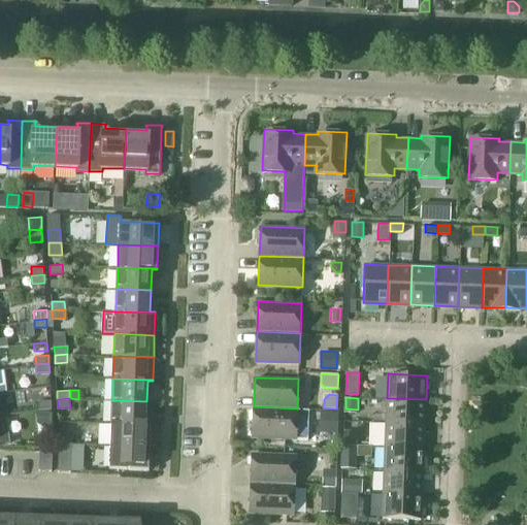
[(425,423),(426,399),(387,398),(386,422),(425,423)]
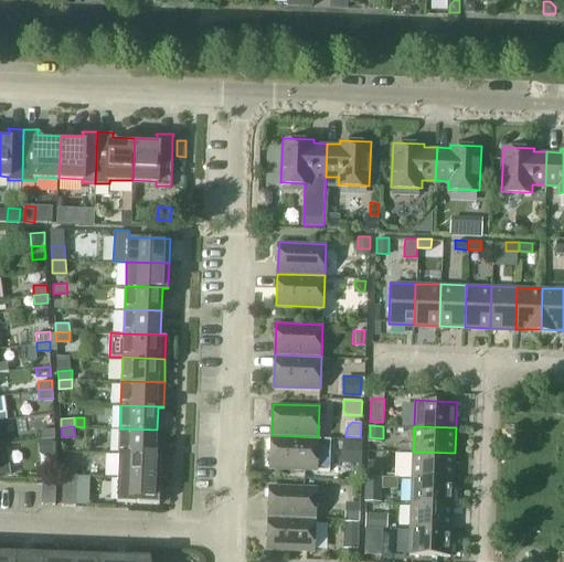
[(42,438),(55,437),(55,427),(41,428),(42,438)]
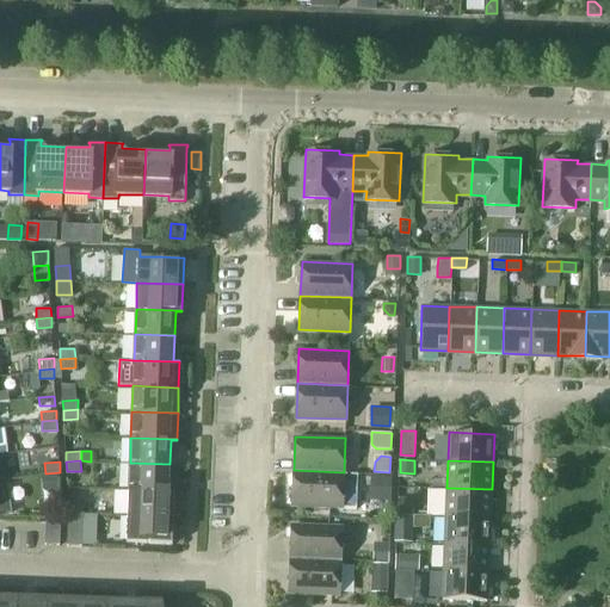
[(168,489),(170,464),(130,463),(129,489),(176,490),(176,489),(168,489)]
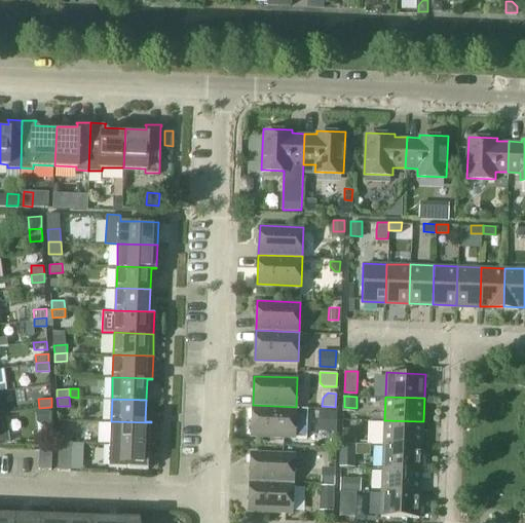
[(295,437),(296,407),(253,405),(252,435),(295,437)]
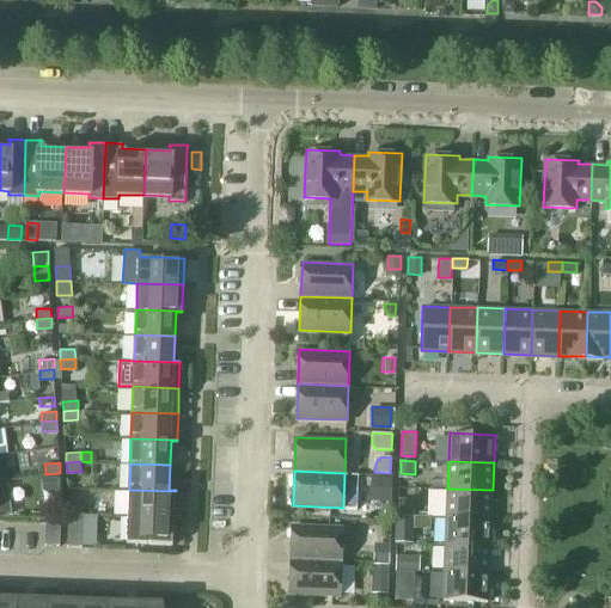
[(57,474),(43,476),(44,489),(59,487),(57,474)]
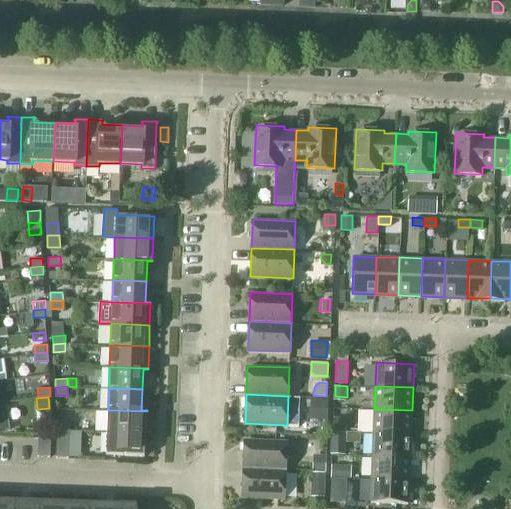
[(327,418),(328,404),(328,398),(311,398),(310,417),(327,418)]
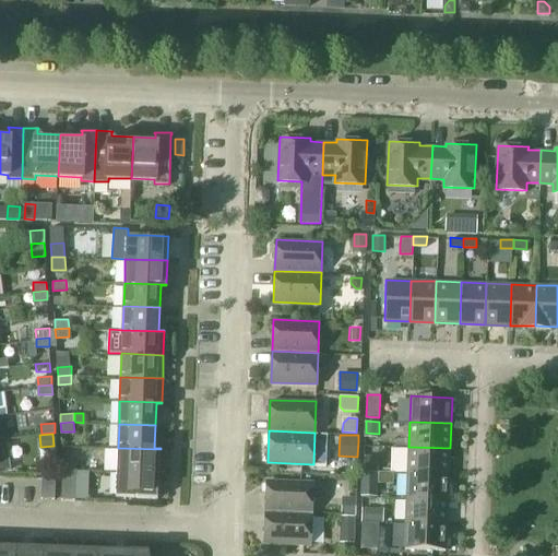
[(0,468),(9,468),(6,438),(0,438),(0,468)]
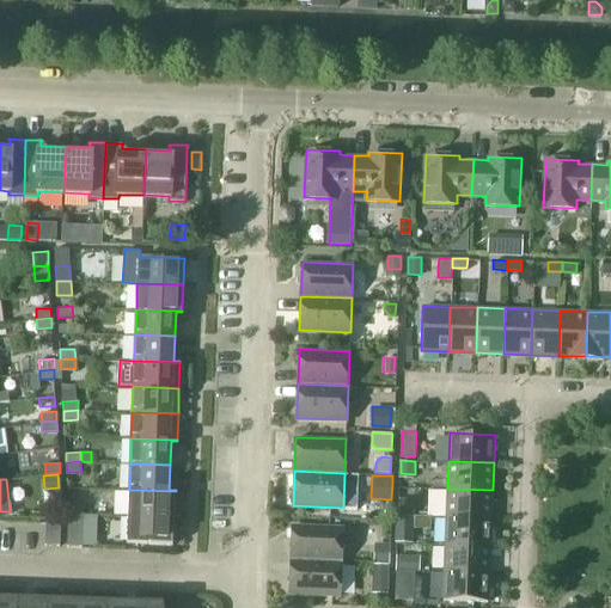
[(492,517),(493,490),(447,489),(446,516),(492,517)]
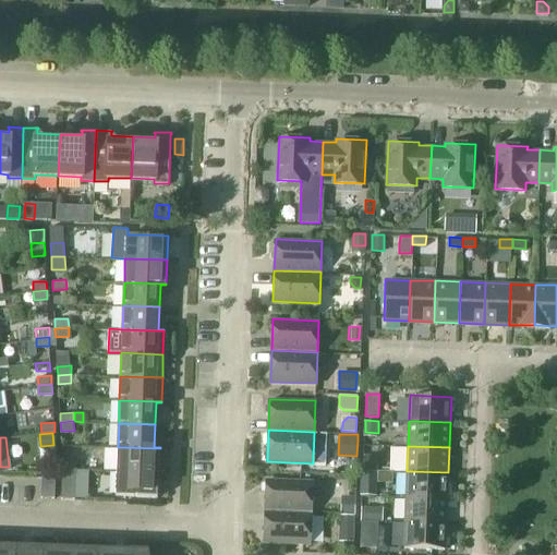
[(159,449),(160,448),(118,447),(117,470),(158,472),(159,449)]
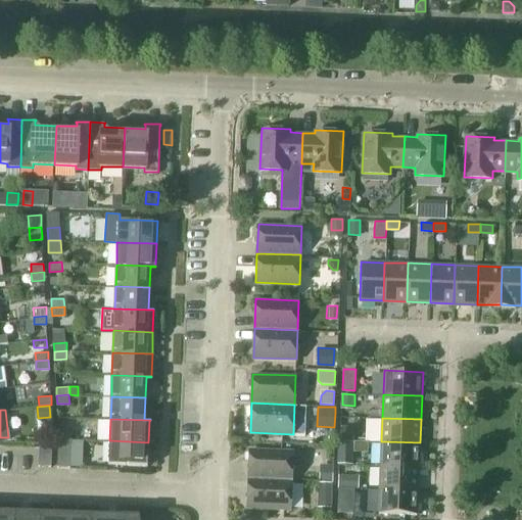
[(353,439),(353,427),(341,426),(341,438),(353,439)]
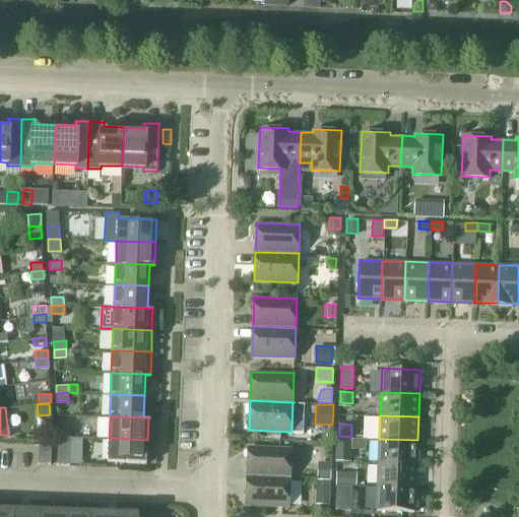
[(70,441),(71,437),(71,430),(58,430),(58,440),(70,441)]
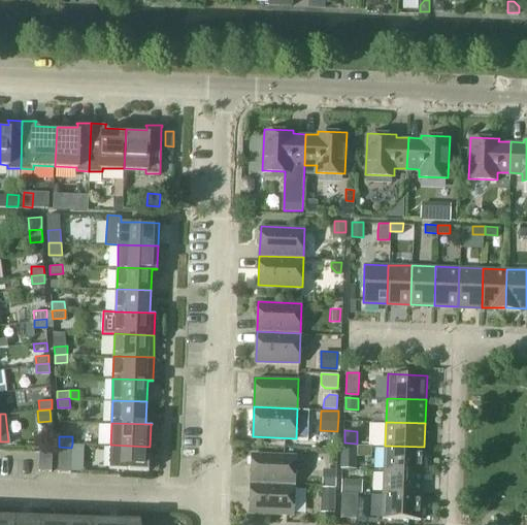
[(149,470),(150,447),(110,445),(109,468),(130,468),(129,469),(149,470)]
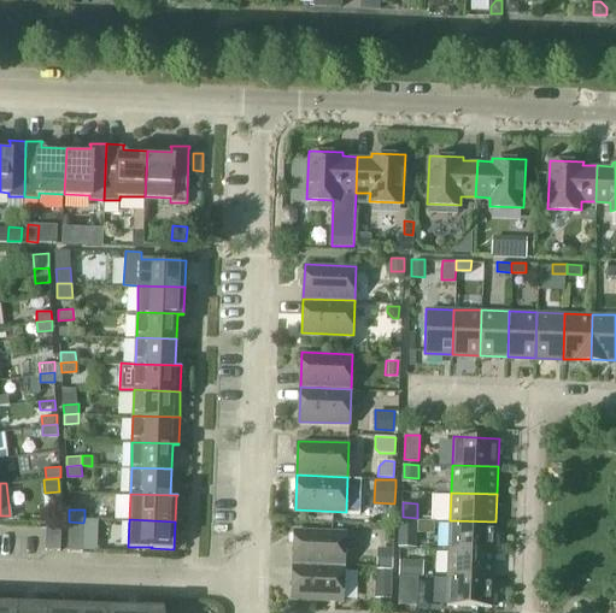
[(402,519),(400,535),(418,535),(418,519),(402,519)]
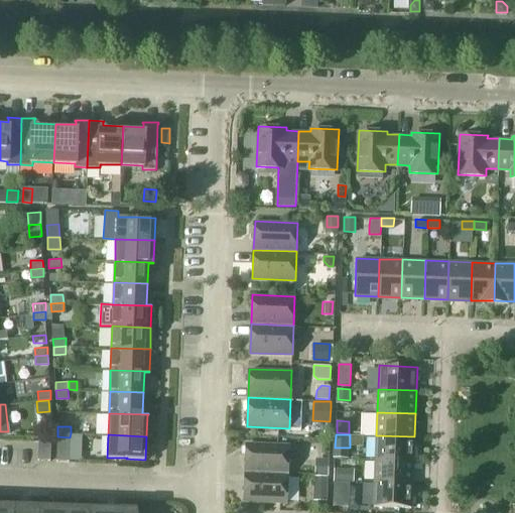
[(50,460),(51,436),(39,435),(38,458),(37,458),(37,459),(50,460)]
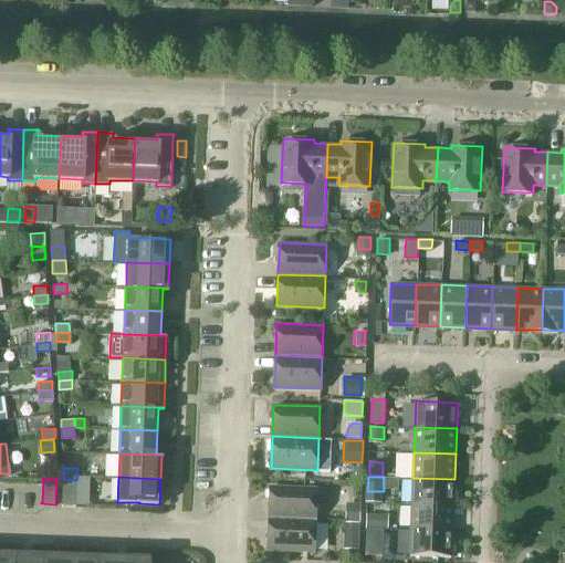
[(453,504),(454,479),(412,478),(412,502),(453,504)]
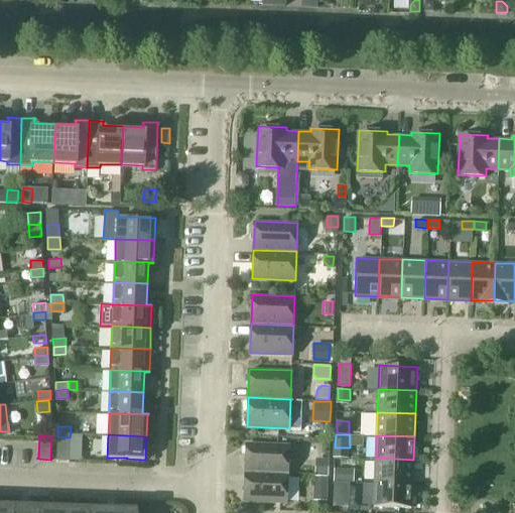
[(69,459),(70,437),(57,436),(56,460),(70,460),(70,459),(69,459)]
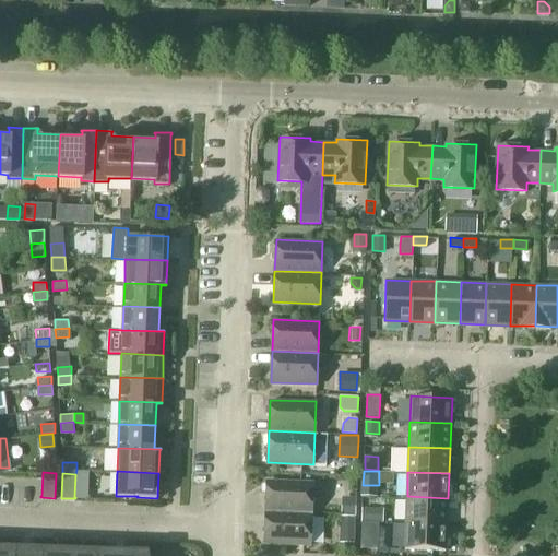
[(265,511),(312,512),(313,482),(266,480),(265,511)]
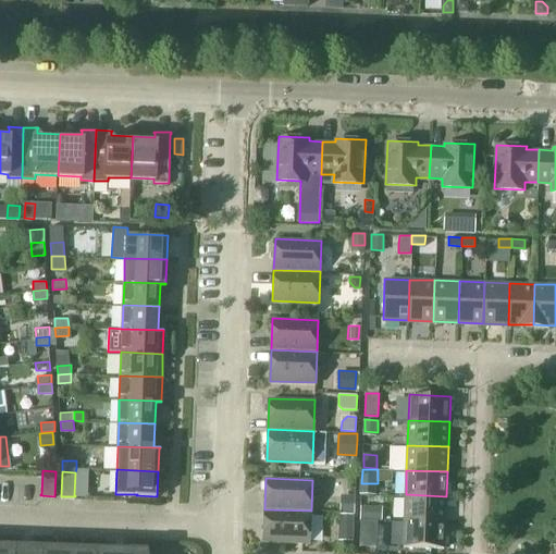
[(338,514),(353,515),(354,495),(338,494),(338,514)]
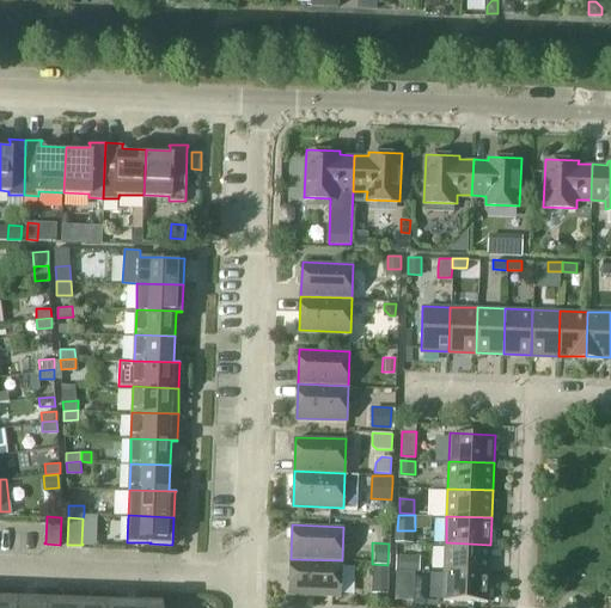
[(489,572),(490,545),(446,542),(445,570),(489,572)]
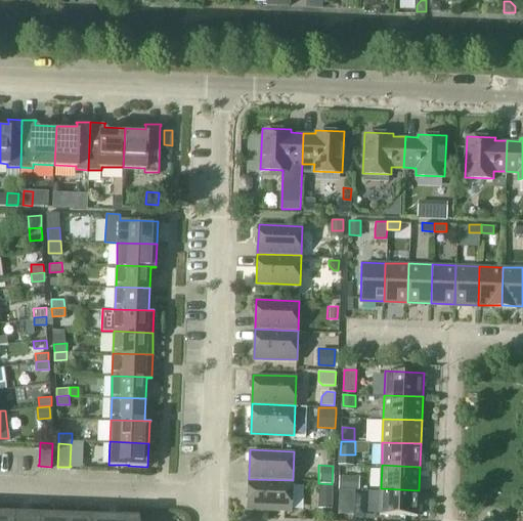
[(340,475),(339,487),(347,487),(359,487),(360,476),(348,475),(340,475)]
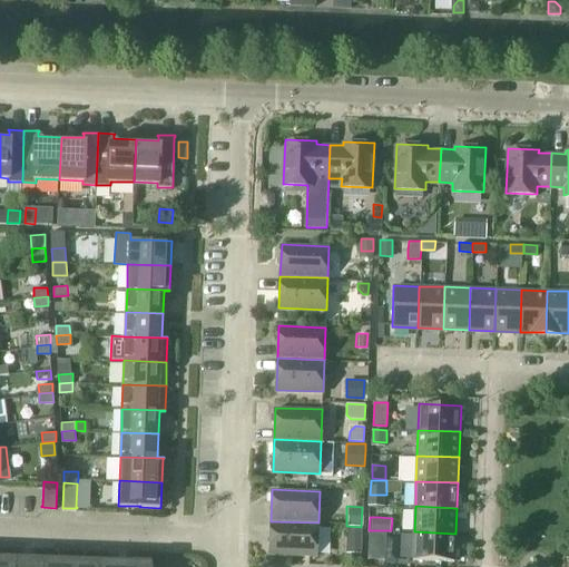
[(317,555),(319,522),(271,521),(270,553),(317,555)]
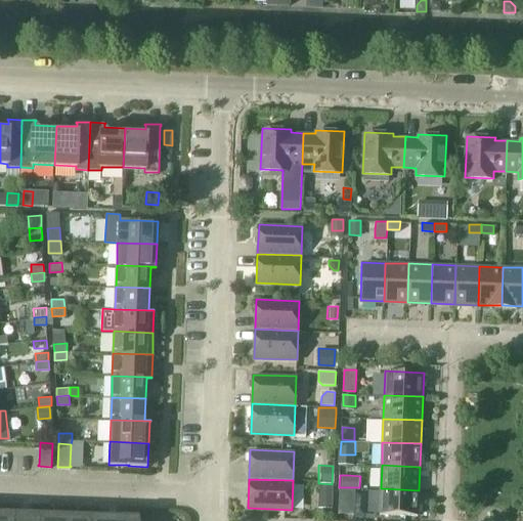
[(332,486),(319,486),(319,496),(332,496),(332,486)]
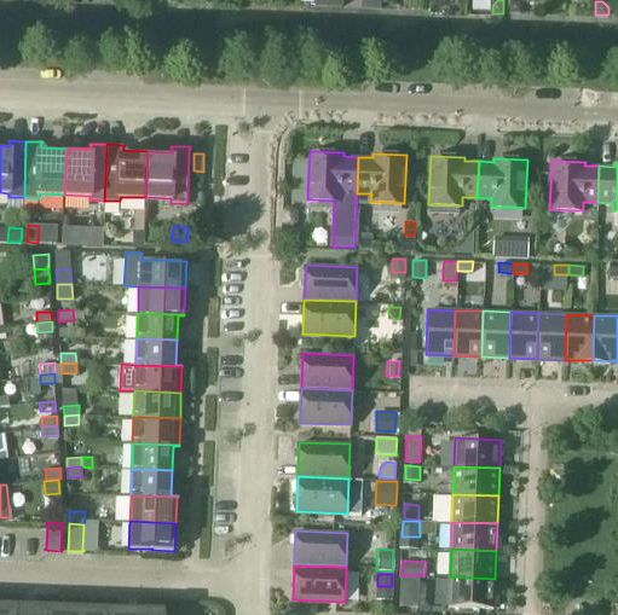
[(494,607),(495,579),(450,576),(449,605),(494,607)]
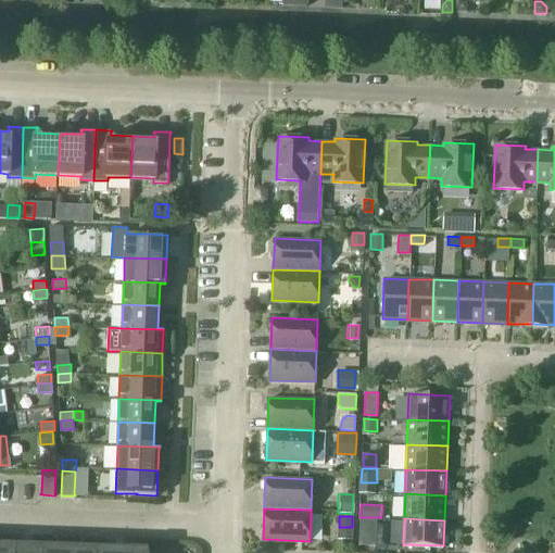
[(148,552),(148,550),(0,543),(0,552),(148,552)]
